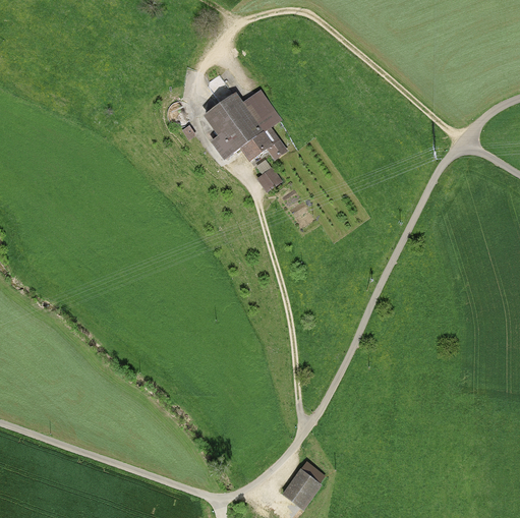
[(217,134),(209,139),(224,161),(241,148),(250,160),(269,147),(276,156),(285,150),(269,127),(283,118),(262,88),(245,100),(238,90),(203,115),(217,134)]
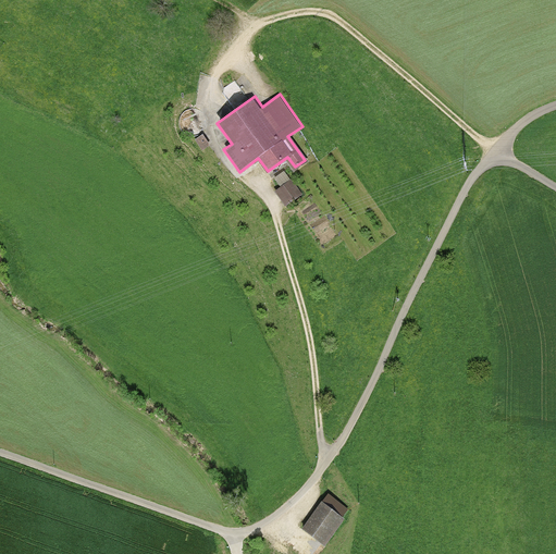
[(204,133),(195,137),(204,150),(211,145),(204,133)]
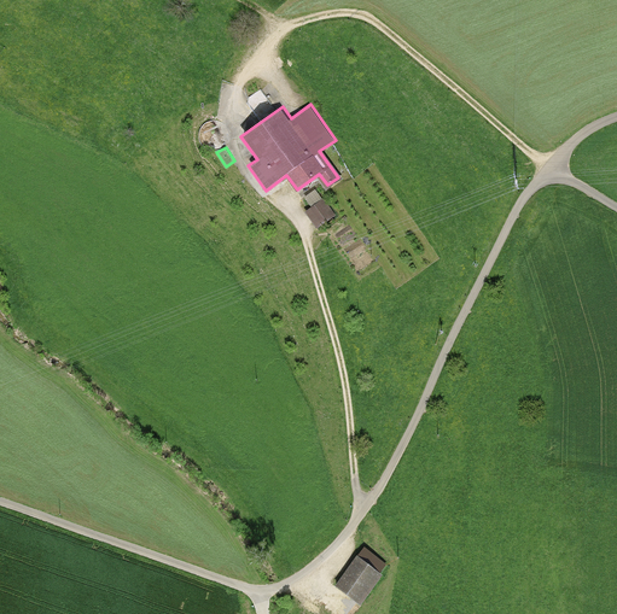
[(324,196),(304,210),(316,228),(337,214),(324,196)]
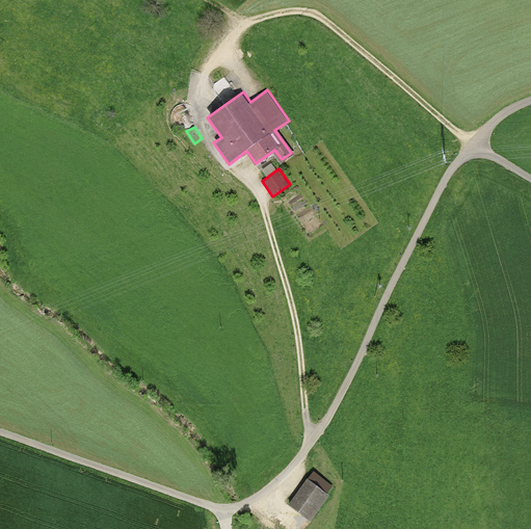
[(308,479),(324,492),(329,484),(313,472),(308,479)]
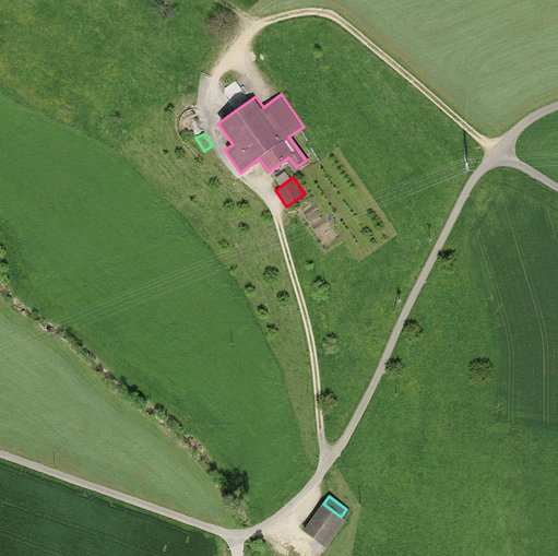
[(341,517),(323,504),(303,531),(325,547),(346,520),(341,517)]
